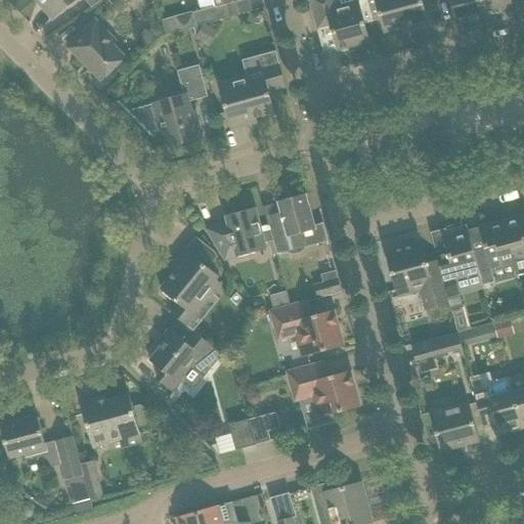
[(41,0),(45,5),(42,8),(53,22),(69,8),(78,0),(41,0)]
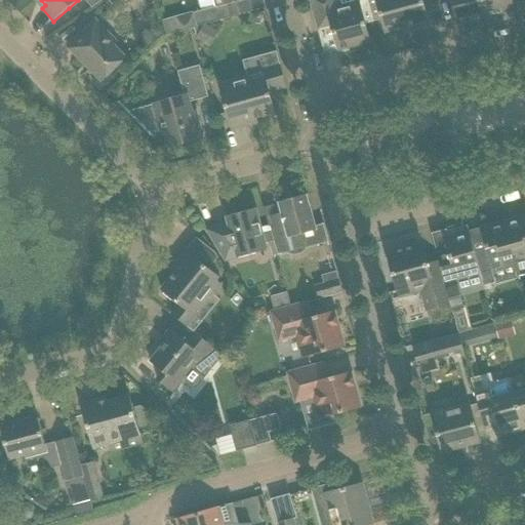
[(197,0),(201,11),(193,13),(197,27),(203,26),(251,12),(247,0),(197,0)]
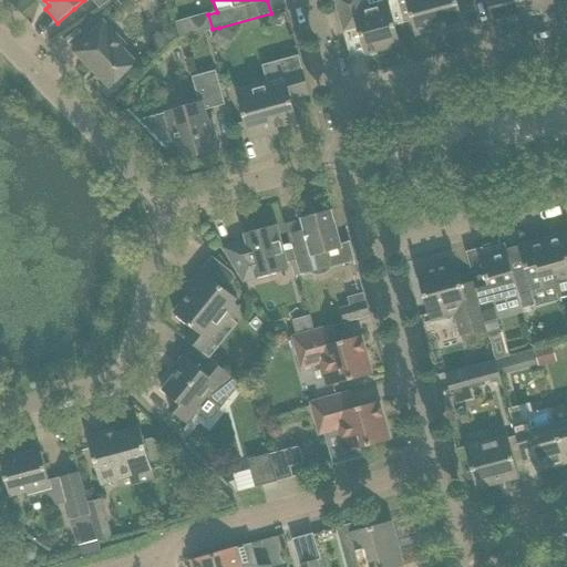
[(400,47),(388,2),(366,8),(362,0),(334,0),(343,32),(358,29),(366,55),(400,47)]
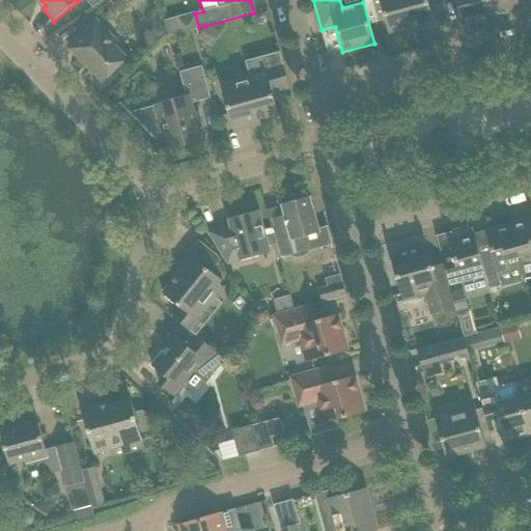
[(371,0),(378,23),(385,21),(389,34),(407,29),(409,34),(435,27),(427,0),(371,0)]
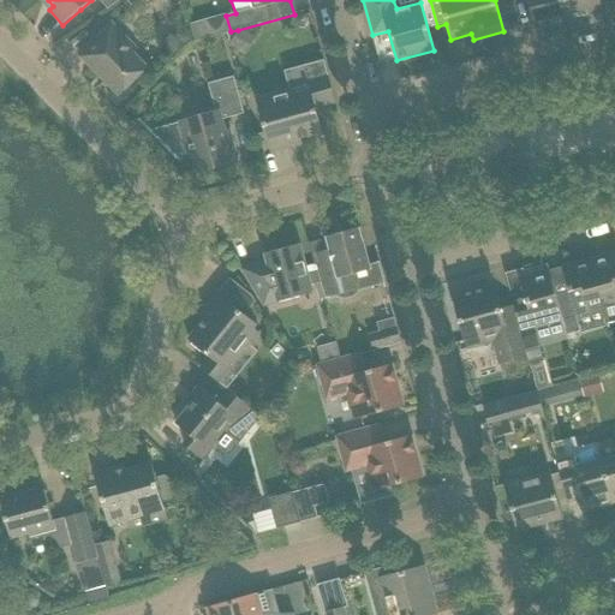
[(571,22),(563,0),(527,0),(530,7),(536,30),(569,22),(571,22)]
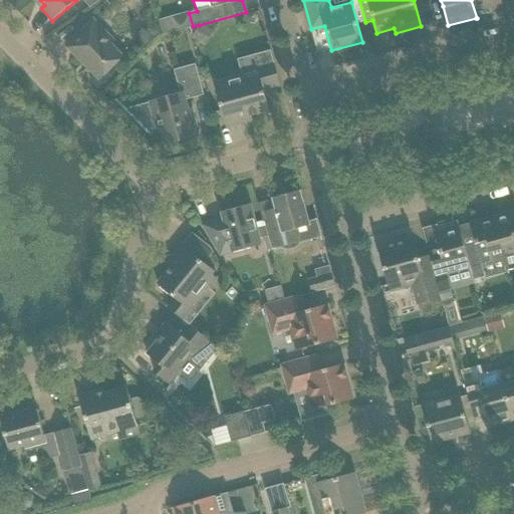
[(471,0),(477,18),(504,10),(501,0),(471,0)]
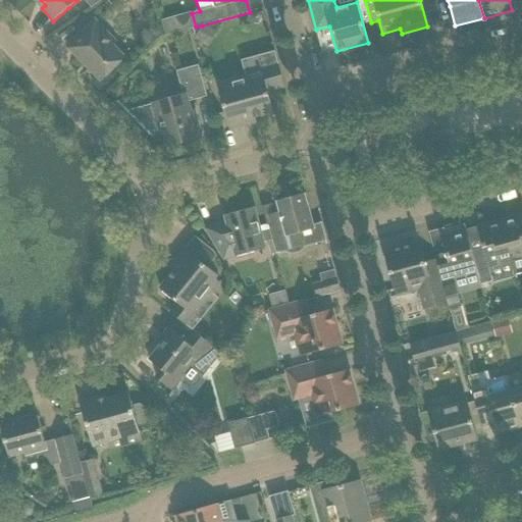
[(94,19),(66,47),(101,82),(124,58),(99,32),(103,29),(94,19)]
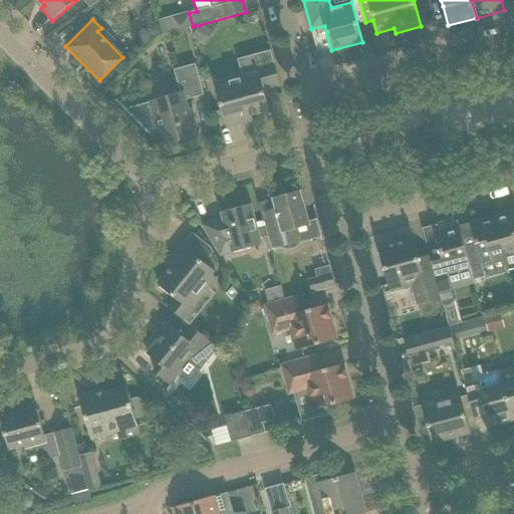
[(193,26),(189,27),(192,38),(202,43),(209,31),(199,25),(193,26)]
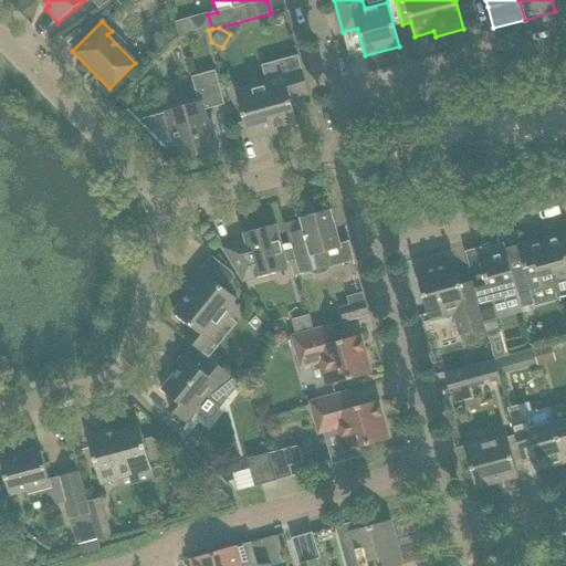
[(296,123),(290,100),(308,94),(297,55),(262,65),(266,82),(237,91),(239,97),(238,97),(249,140),(269,135),(268,130),(296,123)]
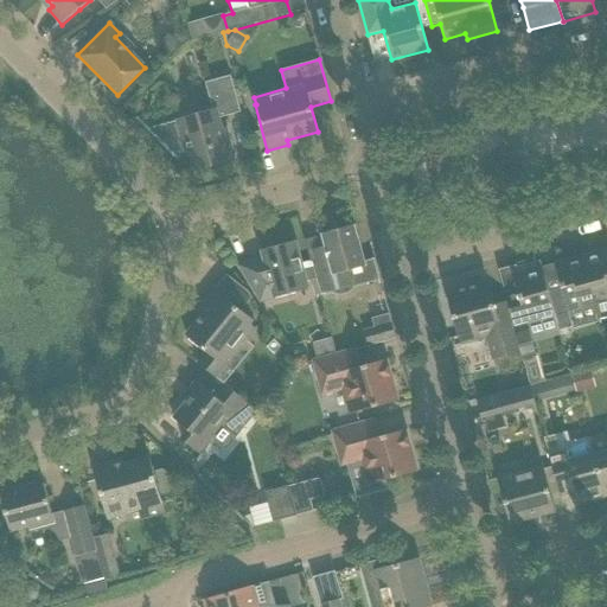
[(174,158),(177,157),(173,153),(190,149),(196,171),(230,161),(223,138),(218,119),(228,116),(227,114),(240,110),(230,76),(205,83),(213,110),(149,128),(146,126),(145,127),(174,158)]
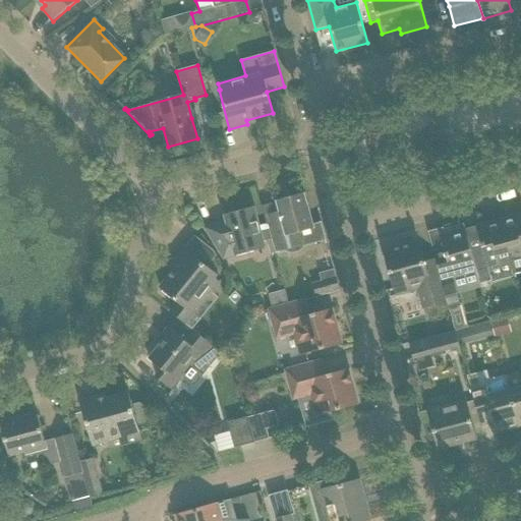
[(314,228),(305,193),(276,201),(281,222),(269,225),(269,224),(268,224),(276,252),(285,250),(288,252),(293,251),(297,250),(301,248),(303,245),(300,232),(314,228)]
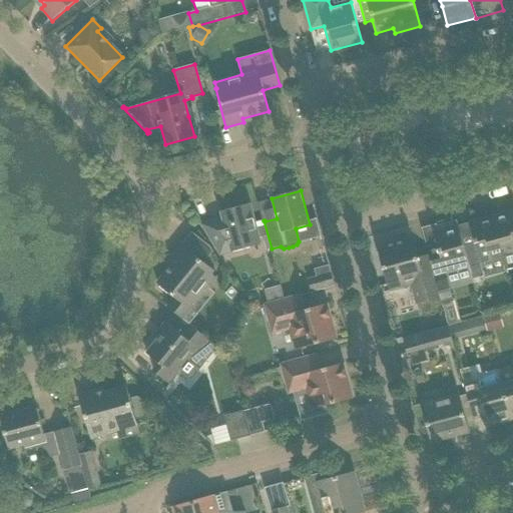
[(220,211),(222,218),(201,224),(220,254),(261,244),(249,204),(220,211)]
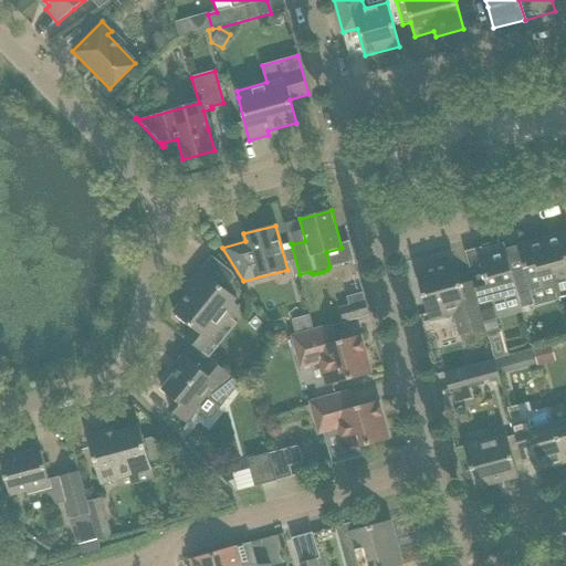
[(565,232),(544,239),(553,273),(556,283),(565,280),(565,232)]
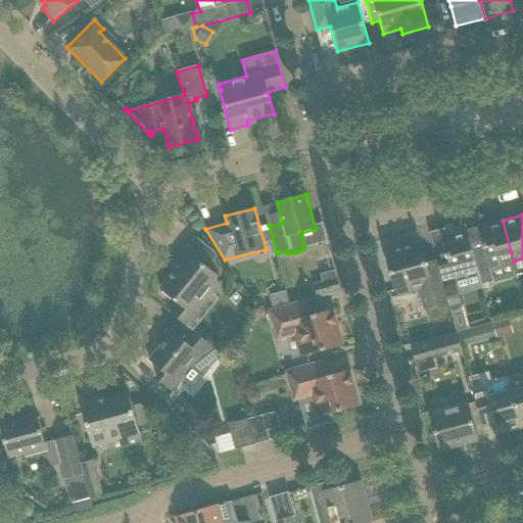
[(484,248),(473,251),(480,278),(482,285),(493,282),(489,269),(503,265),(500,255),(511,252),(503,221),(478,228),(484,248)]
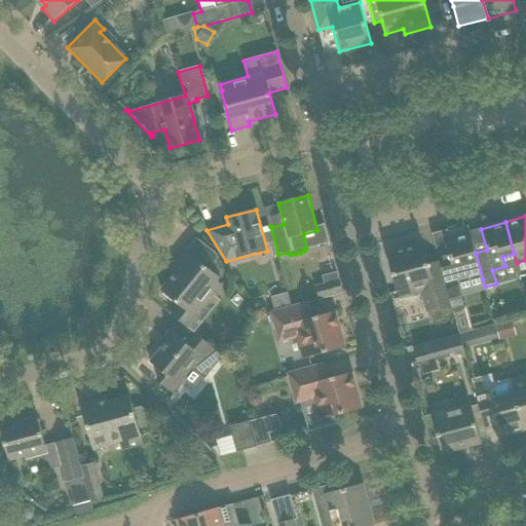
[(483,279),(476,253),(470,232),(463,233),(462,229),(450,232),(451,236),(445,238),(450,260),(440,262),(449,297),(451,305),(454,315),(461,313),(464,308),(459,287),(483,279)]
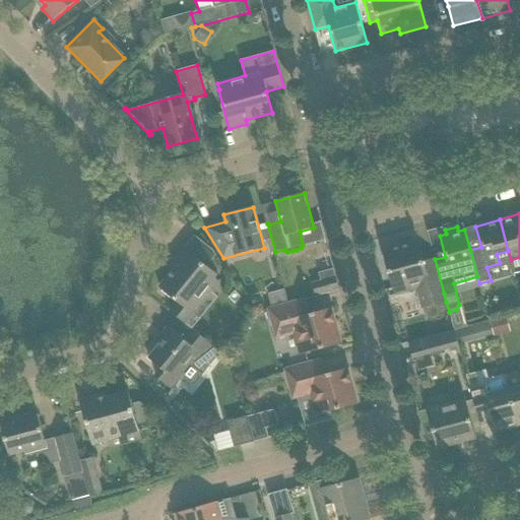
[(444,294),(435,259),(424,262),(417,242),(383,251),(393,289),(414,283),(421,308),(446,302),(444,294)]
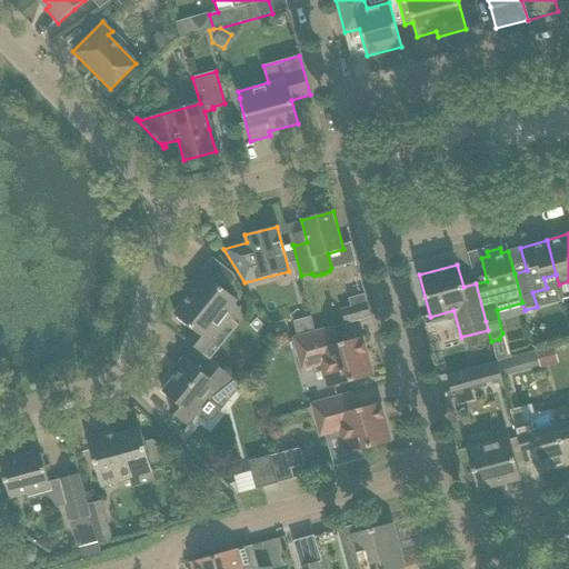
[(193,330),(185,340),(210,360),(219,349),(213,345),(241,309),(236,305),(238,301),(201,271),(189,287),(193,290),(175,315),(193,330)]
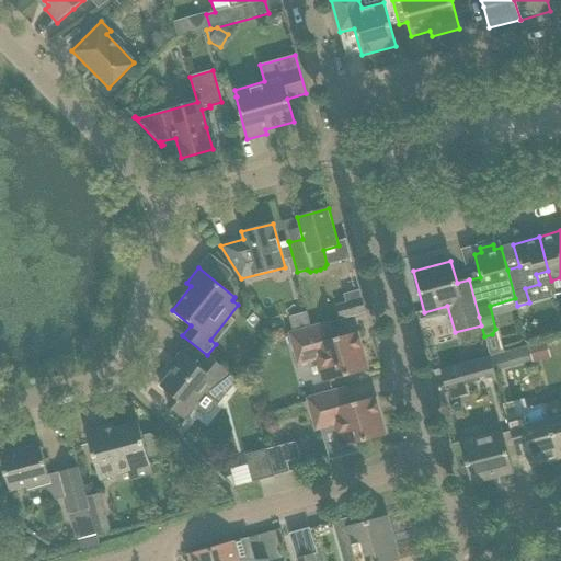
[(366,312),(359,290),(343,295),(345,302),(336,306),(340,320),(366,312)]
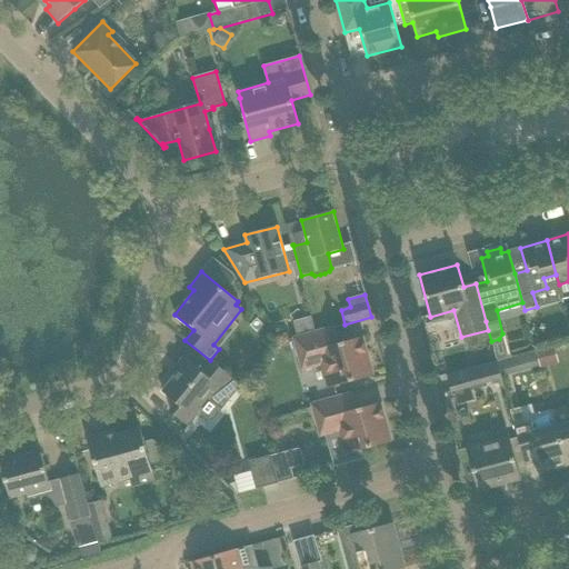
[(293,339),(297,338),(295,327),(286,330),(289,340),(293,339)]
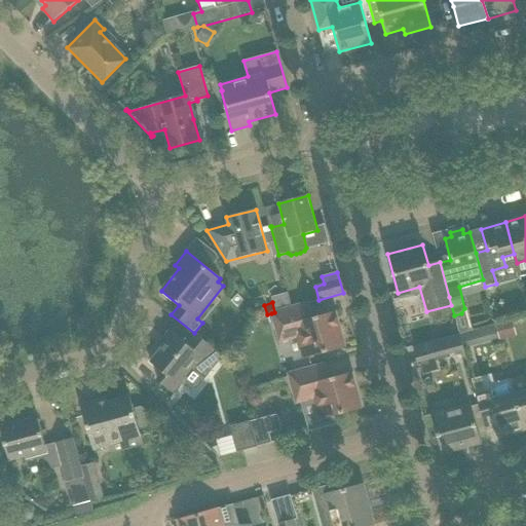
[(311,318),(307,303),(271,313),(279,342),(297,337),(303,359),(344,347),(335,311),(311,318)]
